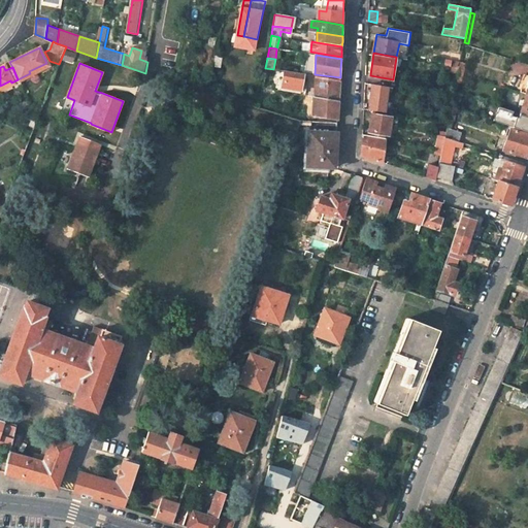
[(270,83),(273,69),(265,68),(263,81),(270,83)]
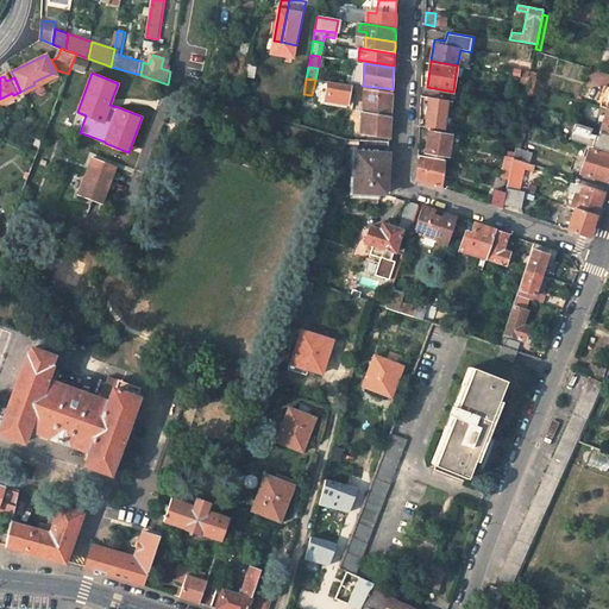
[(349,86),(327,82),(324,101),(345,105),(349,86)]
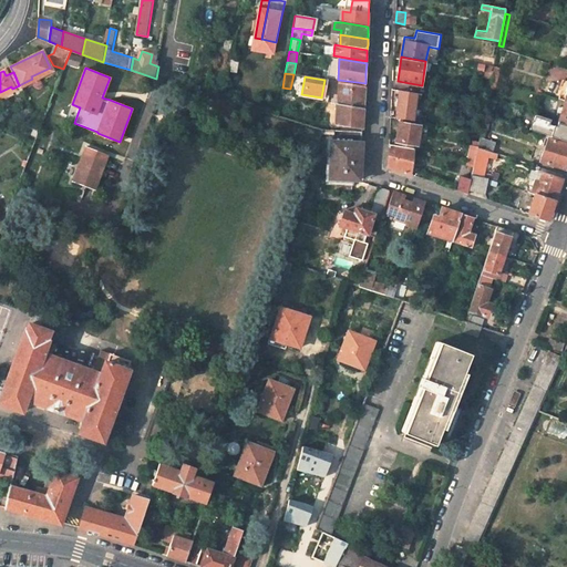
[(366,86),(341,82),(338,104),(340,105),(364,109),(364,99),(366,86)]
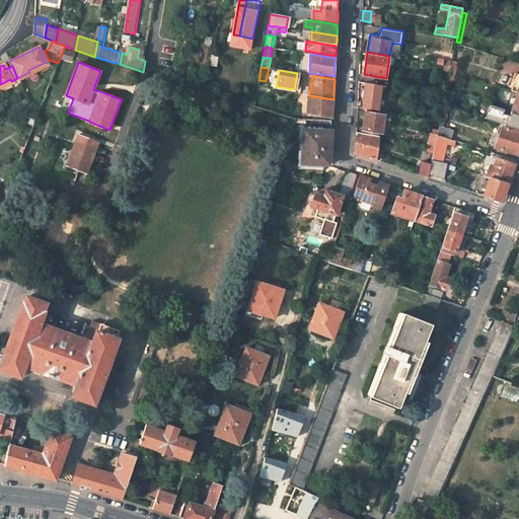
[(385,85),(366,82),(362,107),(377,109),(380,92),(384,93),(385,85)]
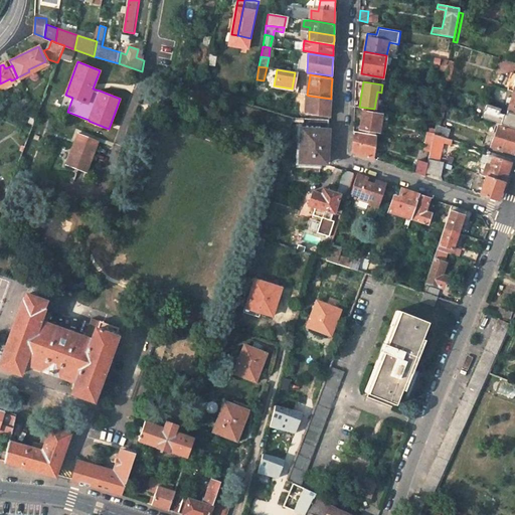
[(309,96),(308,113),(330,116),(330,110),(331,99),(309,96)]
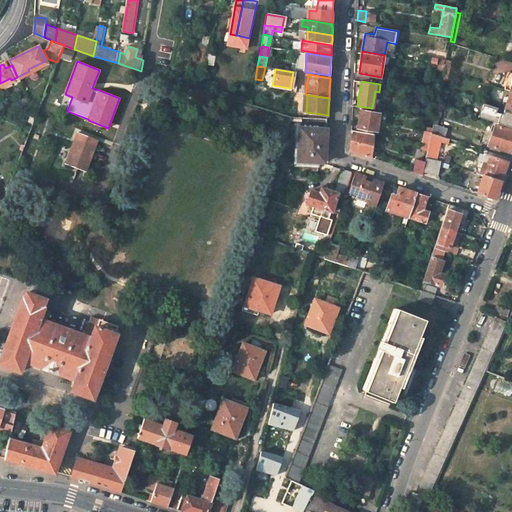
[(361,110),(359,126),(378,129),(380,114),(361,110)]
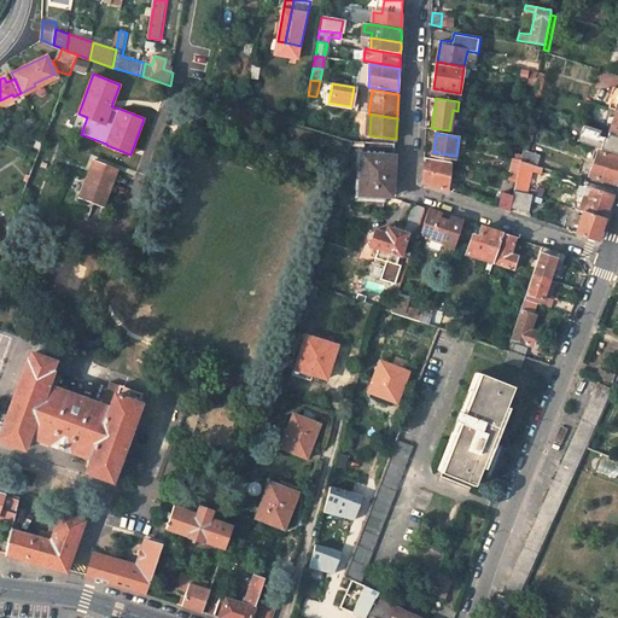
[(617,136),(608,133),(602,150),(617,155),(617,136)]
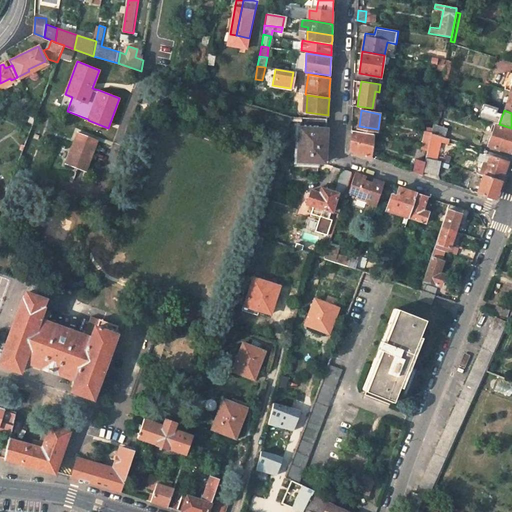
[(328,118),(301,117),(299,162),(325,163),(327,138),(328,118)]
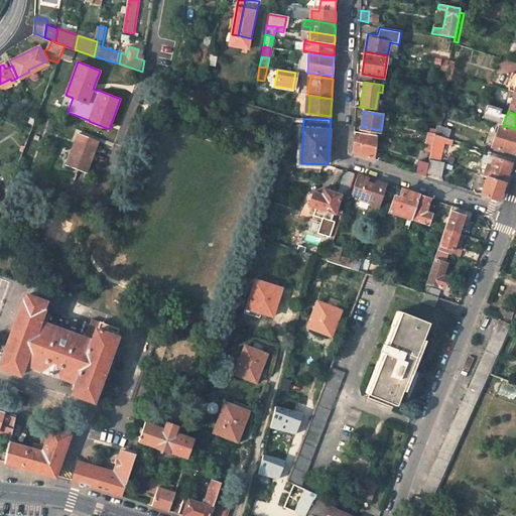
[(450,128),(437,125),(435,134),(447,138),(450,128)]
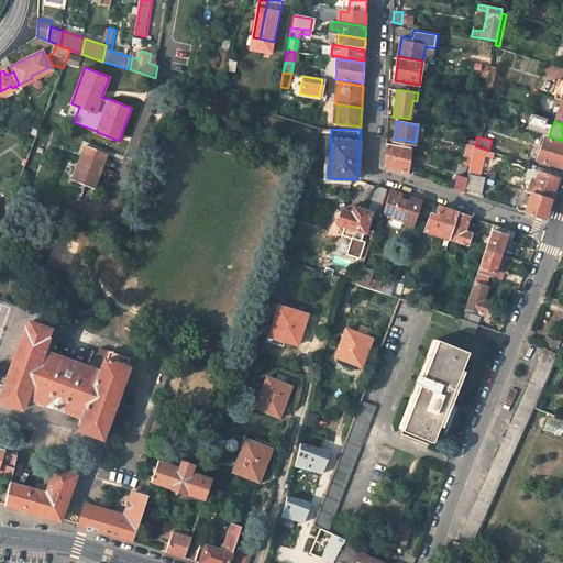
[(562,142),(544,136),(537,158),(562,167),(562,163),(562,142)]
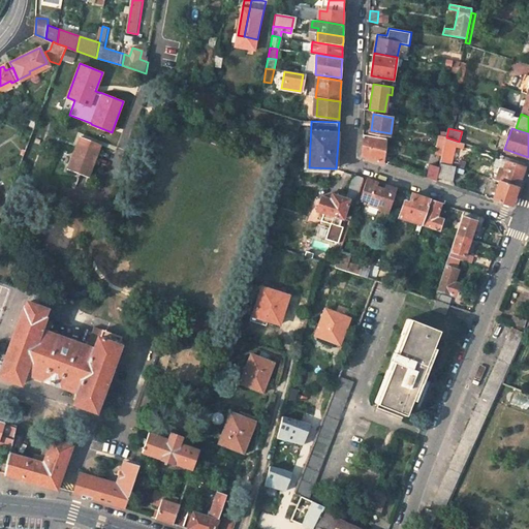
[(386,138),(364,135),(363,155),(378,160),(384,162),(386,138)]
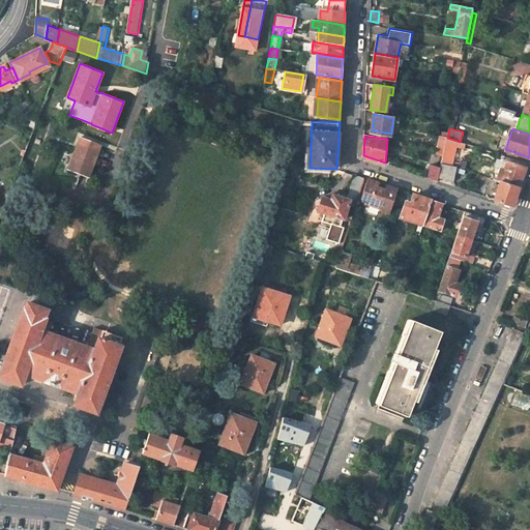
[(447,138),(440,136),(438,147),(445,148),(447,138)]
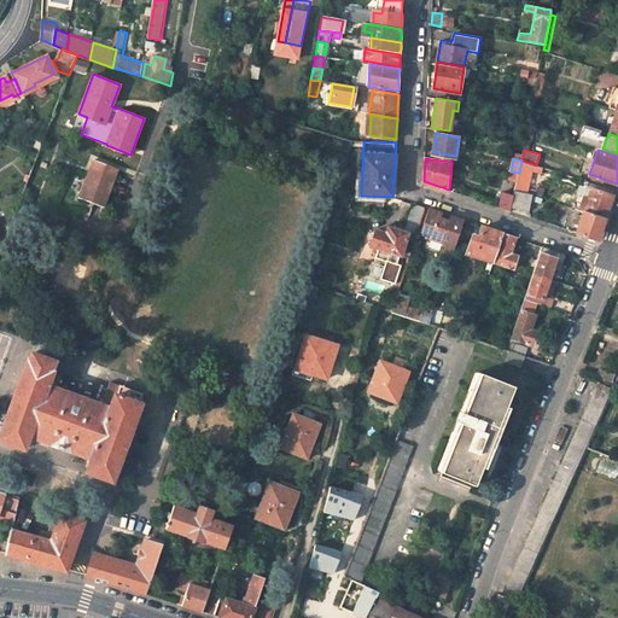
[(120,169),(93,159),(79,197),(104,207),(120,169)]
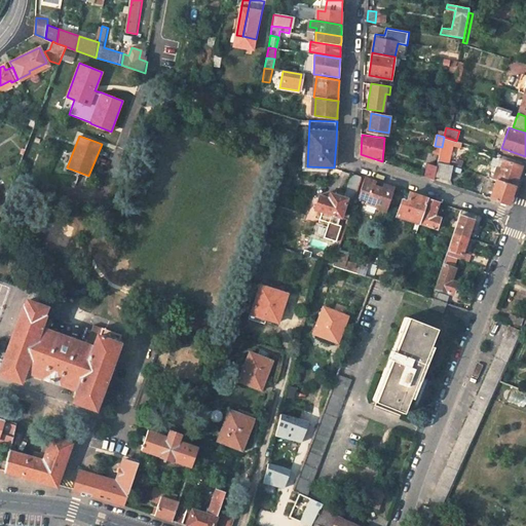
[(444,137),(442,147),(441,154),(439,160),(449,163),(453,144),(458,146),(459,142),(456,141),(444,137)]
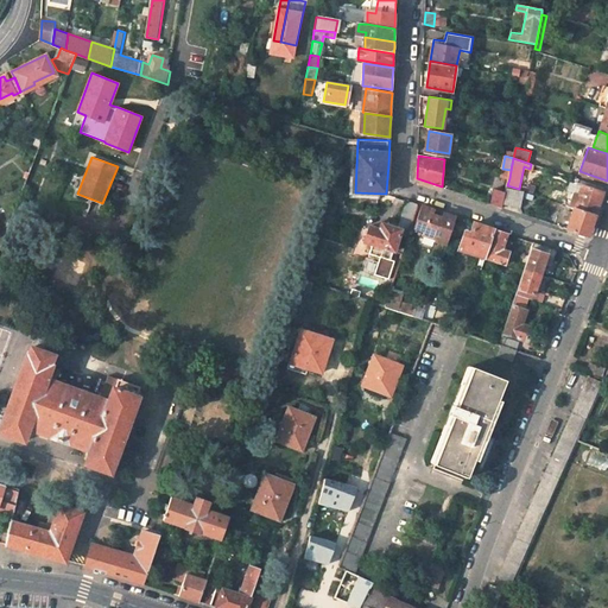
[(501,177),(510,178),(511,170),(502,169),(501,177)]
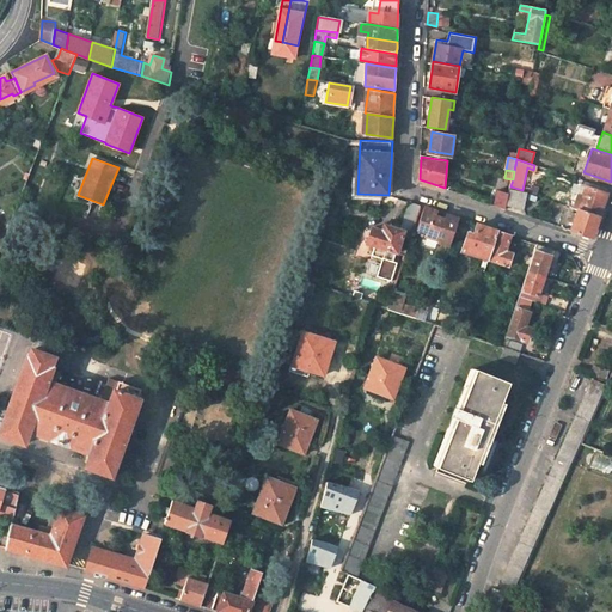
[(579,209),(599,216),(606,195),(586,188),(582,196),(579,195),(574,207),(579,209)]
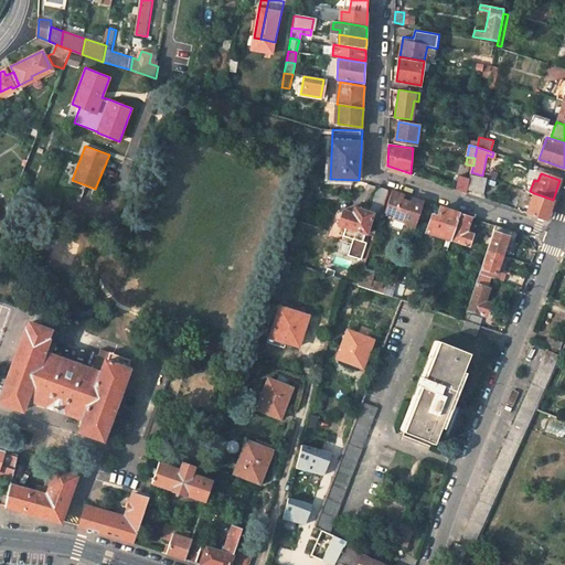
[(471,174),(470,179),(468,189),(484,192),(488,178),(471,174)]
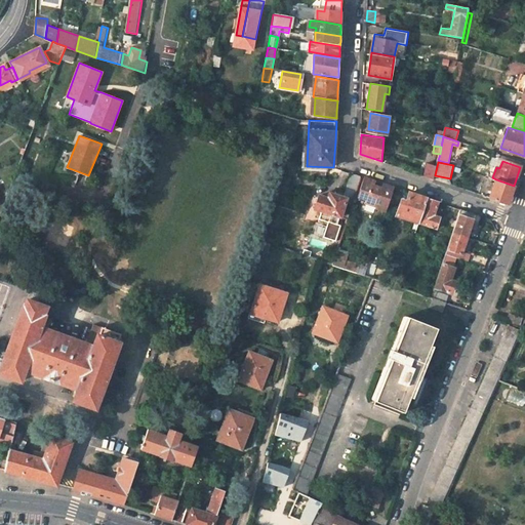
[(435,175),(437,166),(430,164),(427,176),(435,179),(435,175)]
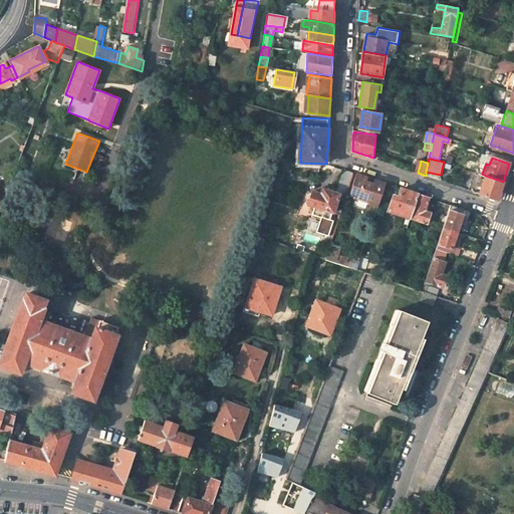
[(353,173),(343,170),(336,194),(345,197),(353,173)]
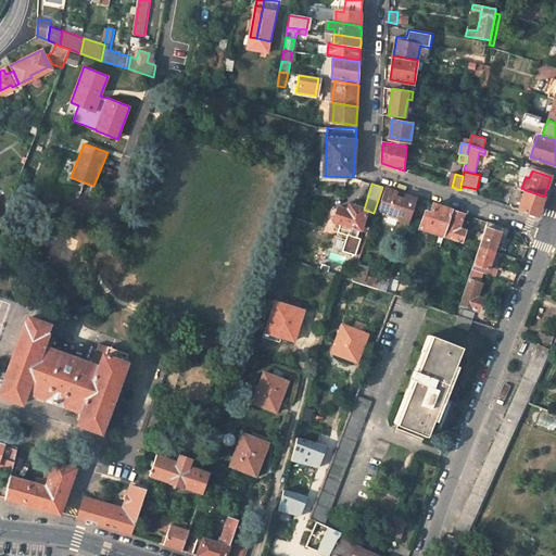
[(392,190),(386,188),(379,207),(389,211),(388,215),(399,218),(397,222),(408,225),(417,199),(406,194),(405,200),(395,196),(396,191),(392,190)]
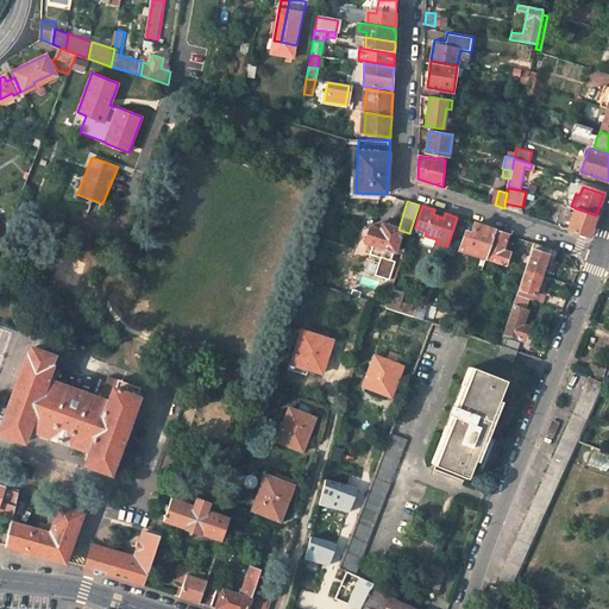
[(596,215),(576,208),(567,230),(575,231),(589,237),(596,215)]
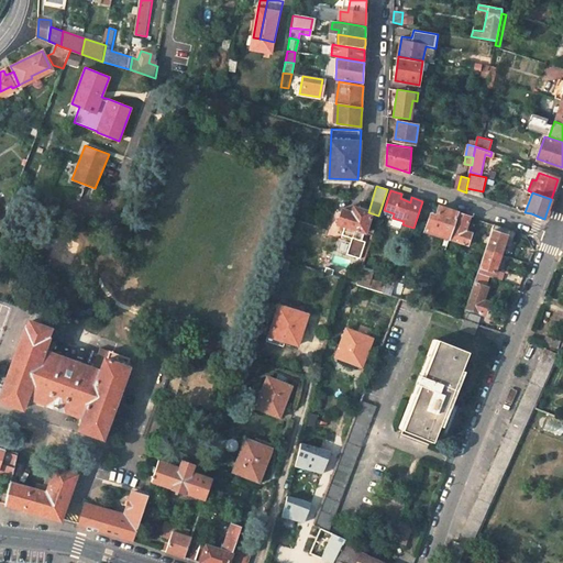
[(378,216),(368,212),(353,207),(351,213),(342,210),(337,224),(338,225),(363,233),(373,236),(378,216)]
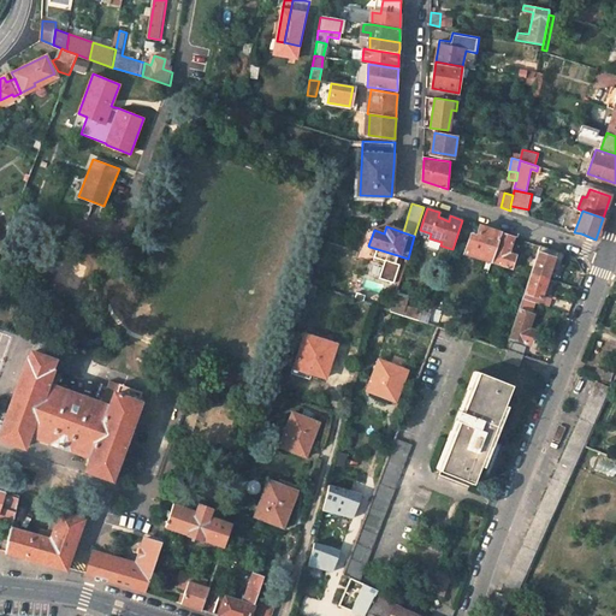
[(475,237),(471,236),(465,254),(491,262),(501,232),(480,226),(475,237)]
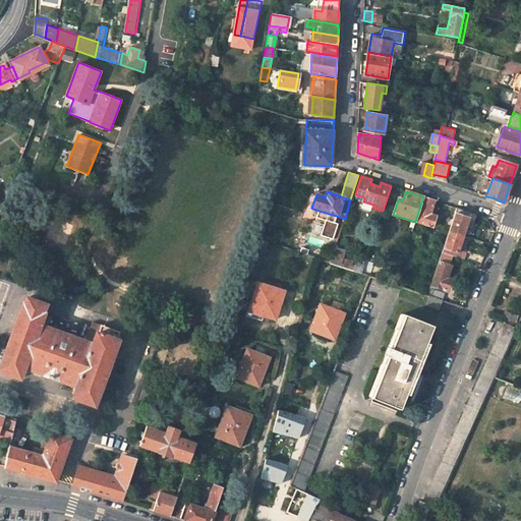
[(435,200),(423,196),(415,222),(433,228),(437,217),(430,215),(435,200)]
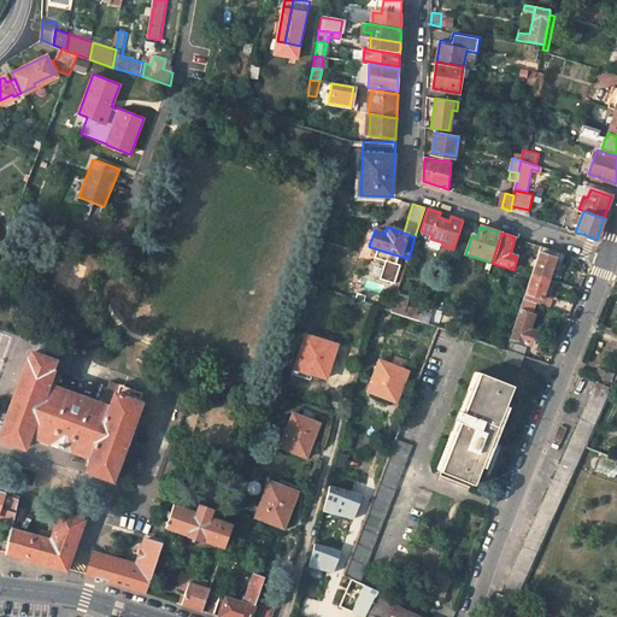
[(541,246),(535,266),(533,272),(550,278),(552,269),(557,271),(563,253),(541,246)]
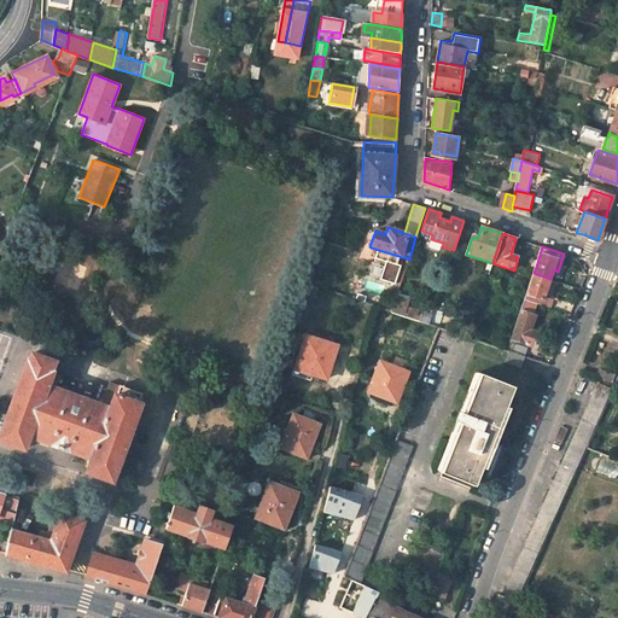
[(395,268),(398,256),(371,248),(367,258),(395,268)]
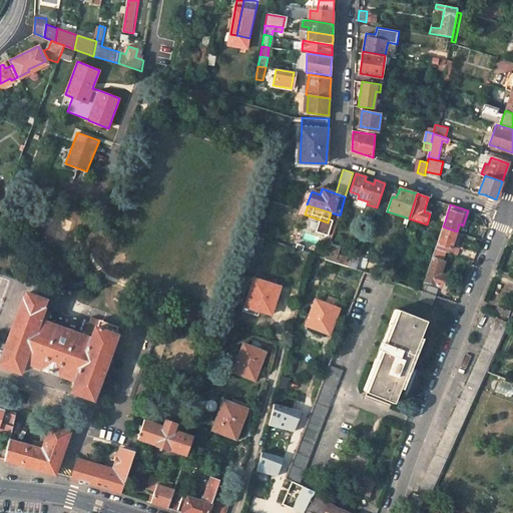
[(443,226),(441,233),(438,243),(451,247),(457,231),(443,226)]
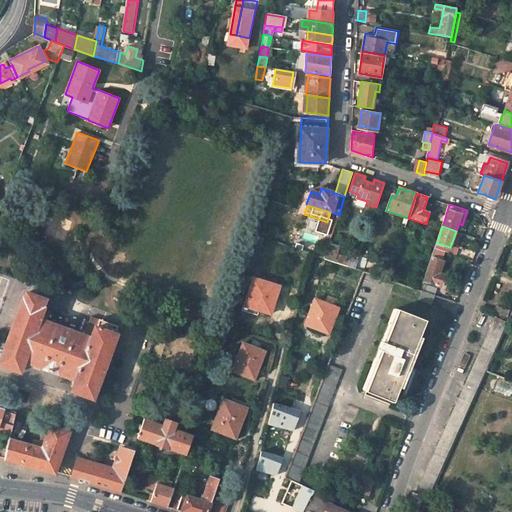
[(253,241),(262,245),(264,238),(255,235),(253,241)]
